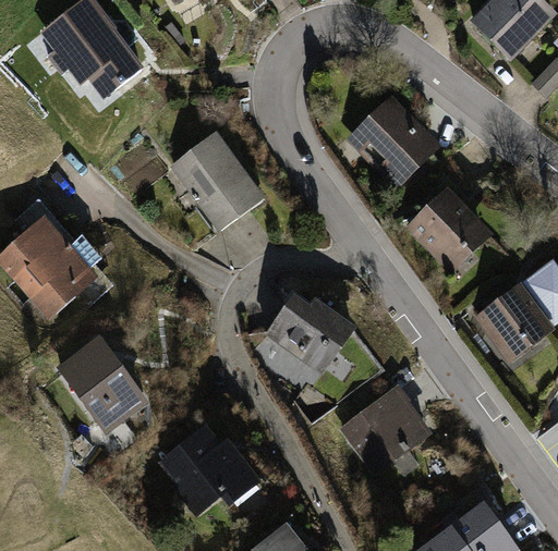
[(82,0),(46,26),(57,40),(43,50),(59,71),(65,66),(93,102),(143,64),(94,0),(82,0)]
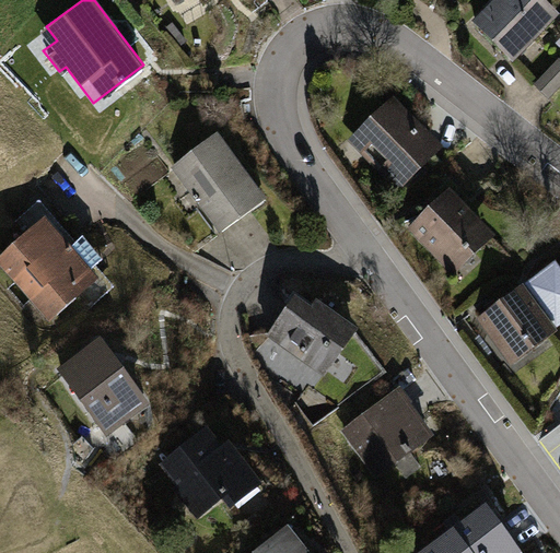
[(559,11),(547,0),(490,0),(474,18),(516,60),(559,14),(559,11)]
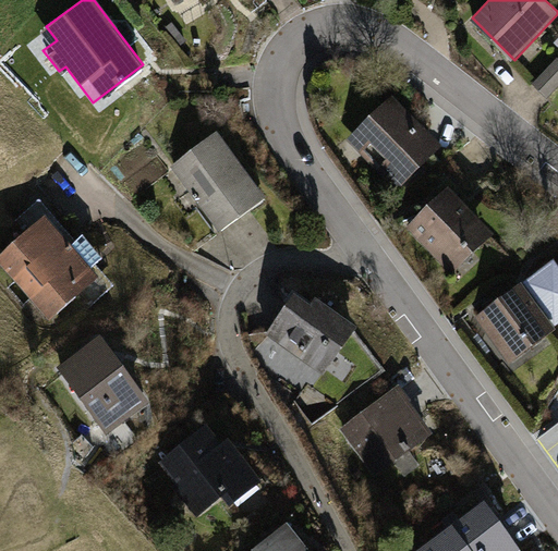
[(557,96),(557,69),(540,87),(554,101),(557,96)]
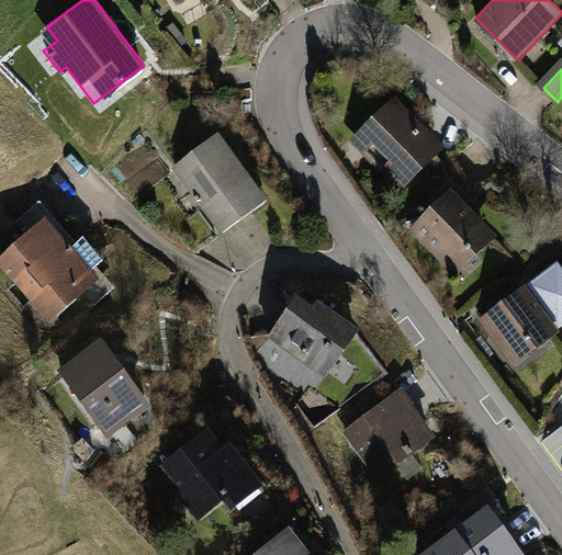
[(446,146),(396,92),(348,138),(398,190),(446,146)]
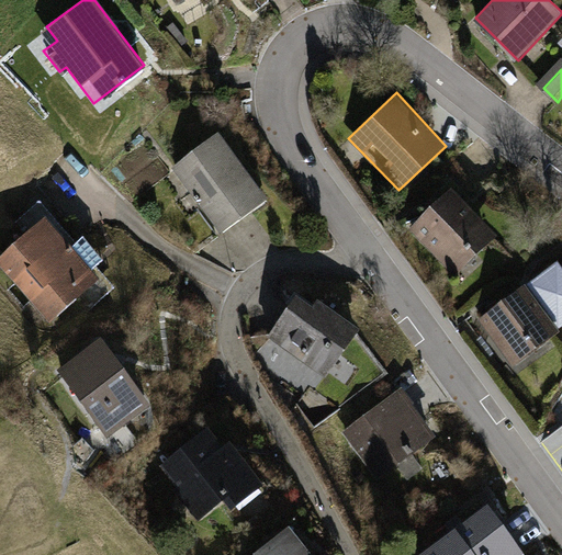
[(216,231),(266,197),(220,133),(171,168),(216,231)]
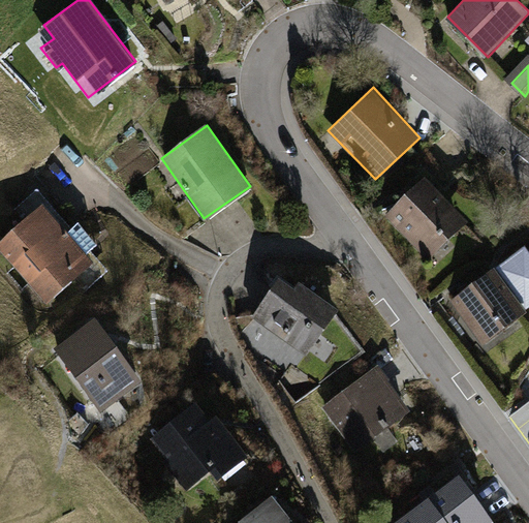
[(430,257),(469,220),(424,175),(385,213),(430,257)]
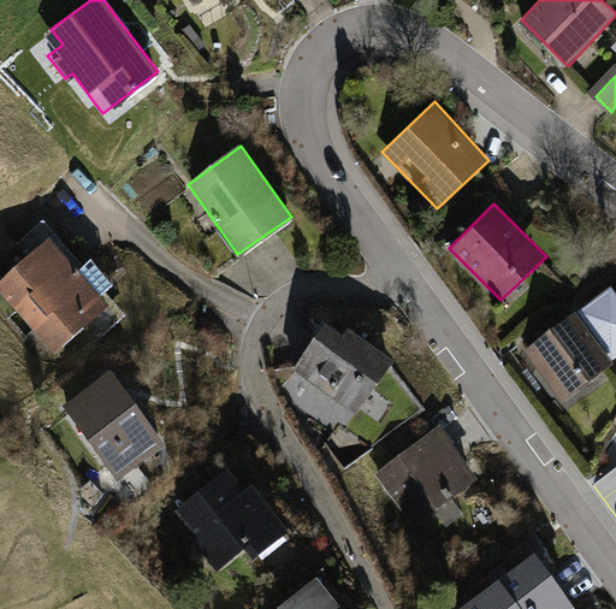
[(48,237),(0,279),(0,288),(57,352),(108,306),(99,294),(112,283),(90,256),(76,268),(48,237)]
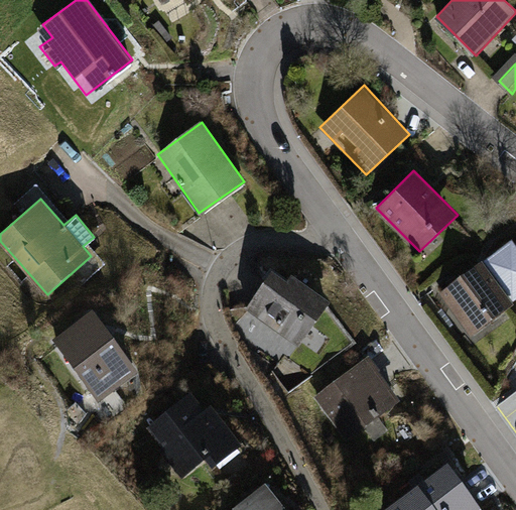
[(471,334),(513,304),(482,260),(438,292),(471,334)]
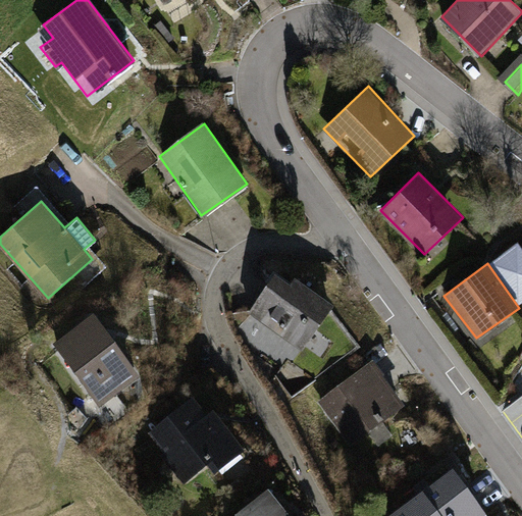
[(290,284),(275,274),(249,311),(302,348),(332,304),(295,275),(290,284)]
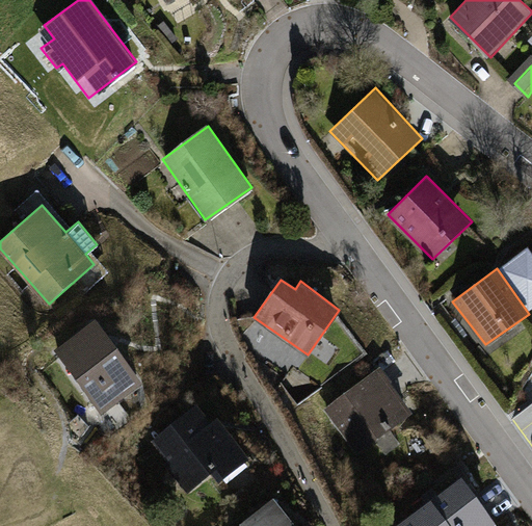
[(94,320),(55,347),(101,413),(139,386),(94,320)]
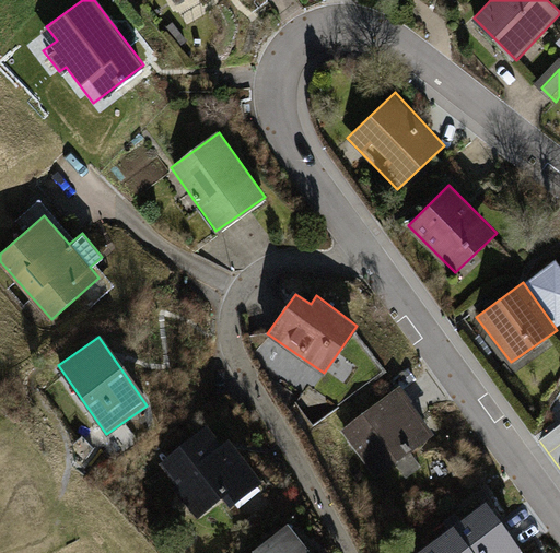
[(400,385),(341,427),(375,473),(395,459),(407,477),(422,465),(413,447),(431,434),(400,385)]
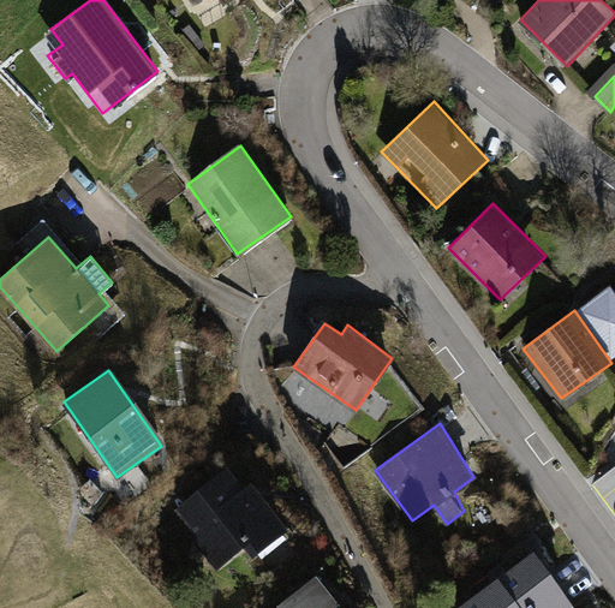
[(242,488),(225,469),(173,511),(192,534),(187,537),(215,570),(242,548),(251,559),(288,529),(250,481),(242,488)]
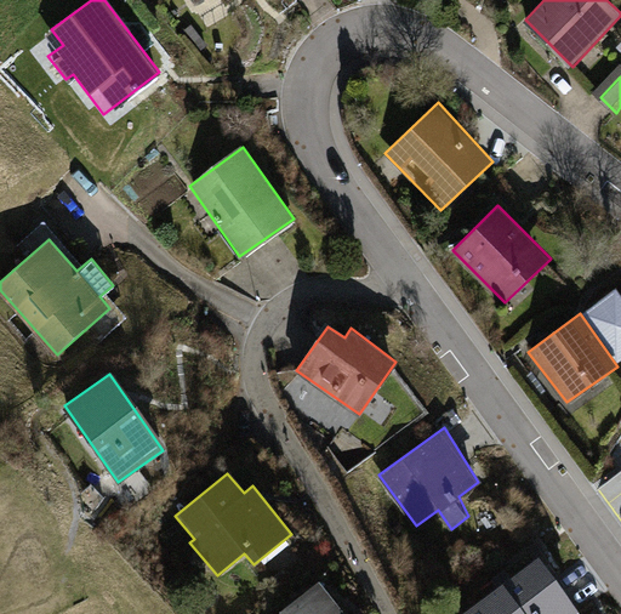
[(537,557),(456,613),(576,613),(577,613),(537,557)]
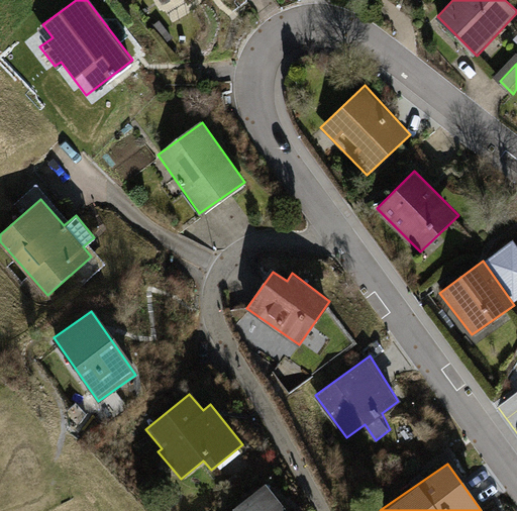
[(288,510),(267,484),(232,508),(233,510),(288,510)]
